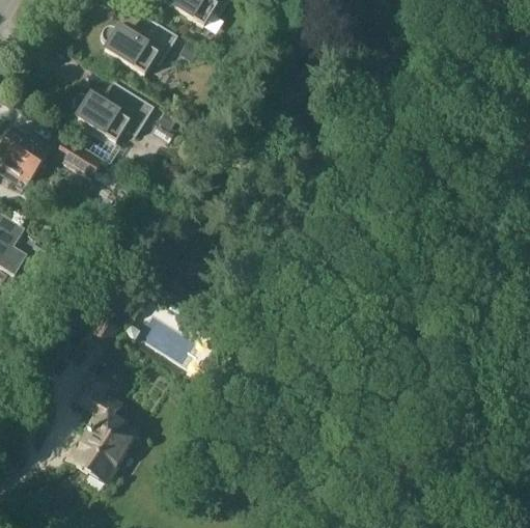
[(164,0),(162,3),(201,28),(211,14),(216,17),(216,18),(217,19),(227,0),(164,0)]
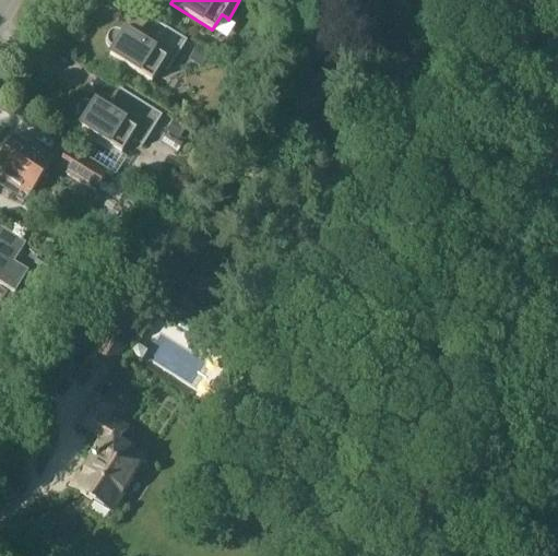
[(106,33),(105,36),(105,39),(106,43),(109,46),(113,47),(108,55),(150,81),(159,66),(165,69),(164,70),(166,71),(186,39),(147,15),(147,16),(147,18),(139,32),(144,35),(139,42),(134,39),(122,32),(119,30),(116,28),(113,28),(109,30),(106,33)]
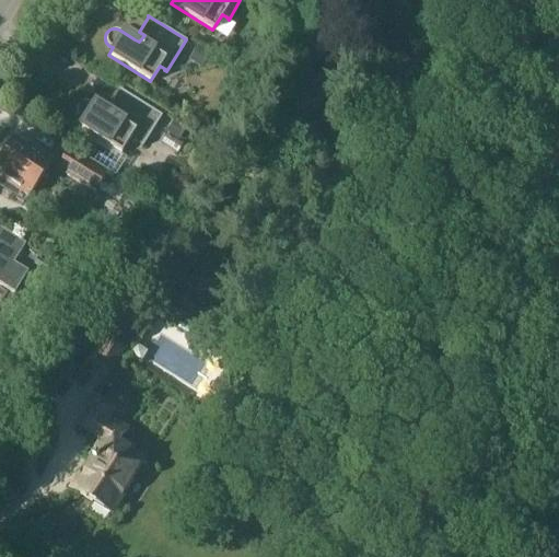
[(77,104),(74,107),(76,112),(77,115),(79,117),(82,119),(78,126),(94,136),(83,154),(115,174),(126,155),(119,152),(121,150),(129,137),(140,143),(140,144),(141,146),(161,114),(118,88),(117,89),(118,89),(109,103),(114,106),(109,114),(104,111),(90,101),(85,100),(82,100),(79,102),(77,104)]
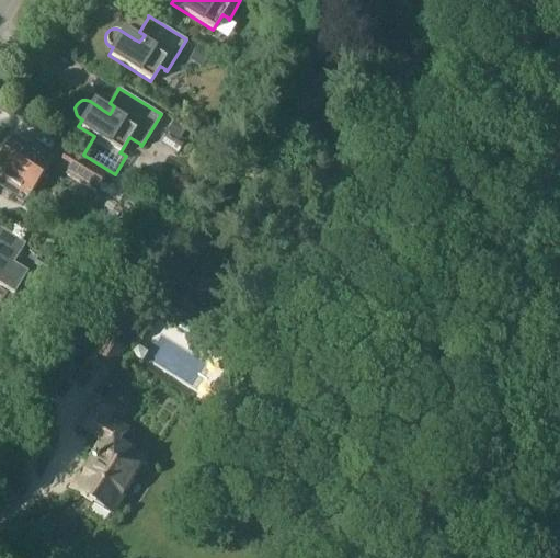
[(0,174),(24,192),(19,200),(22,201),(23,200),(24,200),(27,194),(30,195),(53,158),(49,157),(47,160),(14,138),(18,135),(14,133),(12,137),(11,136),(0,152),(0,174)]
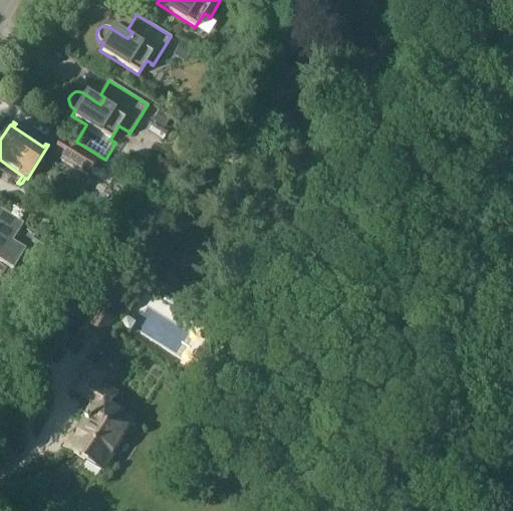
[(61,135),(50,153),(86,175),(88,171),(95,160),(96,158),(61,135)]
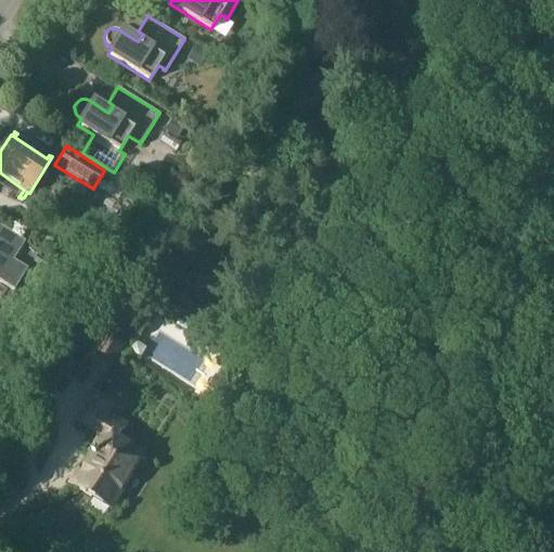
[(0,280),(14,289),(27,267),(13,258),(24,240),(0,223),(0,280)]
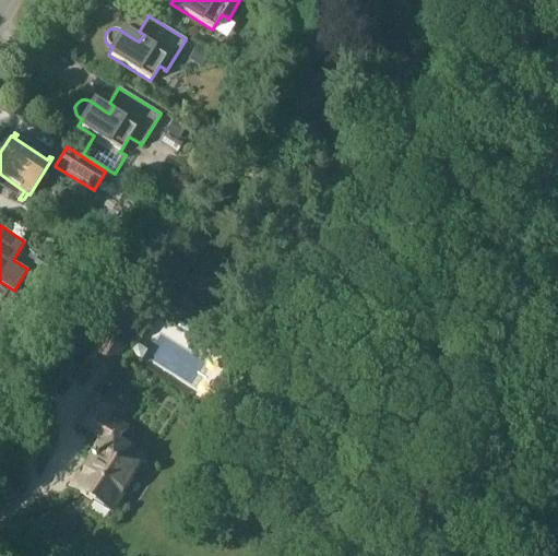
[(113,327),(98,351),(116,362),(130,338),(128,335),(116,329),(113,327)]
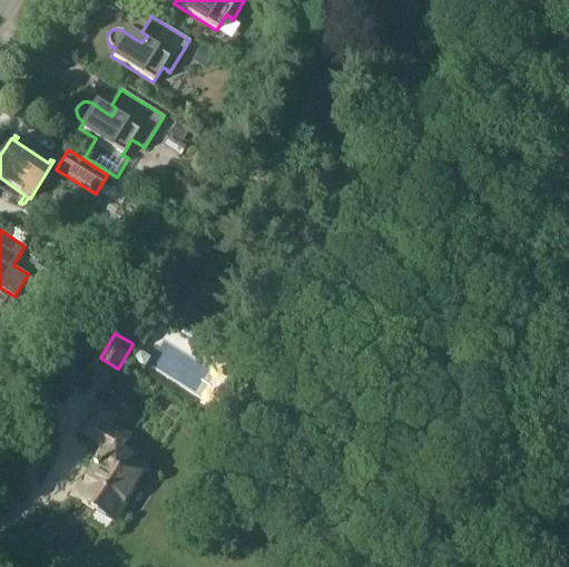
[(82,479),(72,495),(99,511),(92,520),(108,529),(114,520),(149,463),(123,448),(128,438),(109,427),(119,411),(99,399),(80,429),(102,442),(91,461),(96,463),(86,481),(82,479)]
